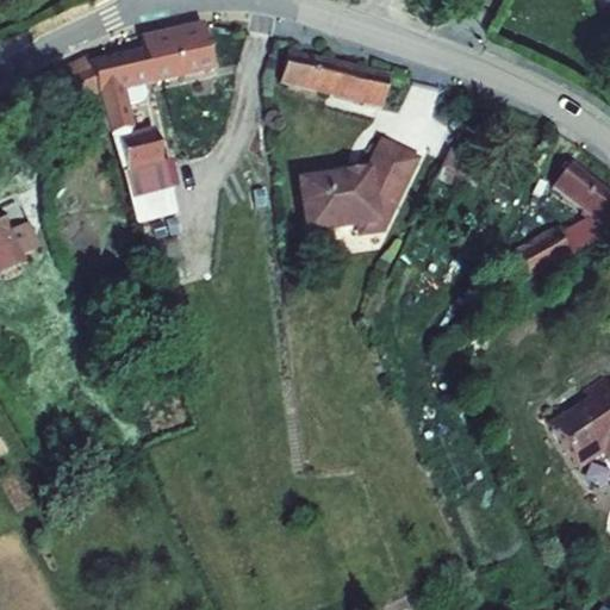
[(150,51),(98,63),(104,89),(207,67),(201,39),(193,41),(190,29),(148,38),(150,51)]
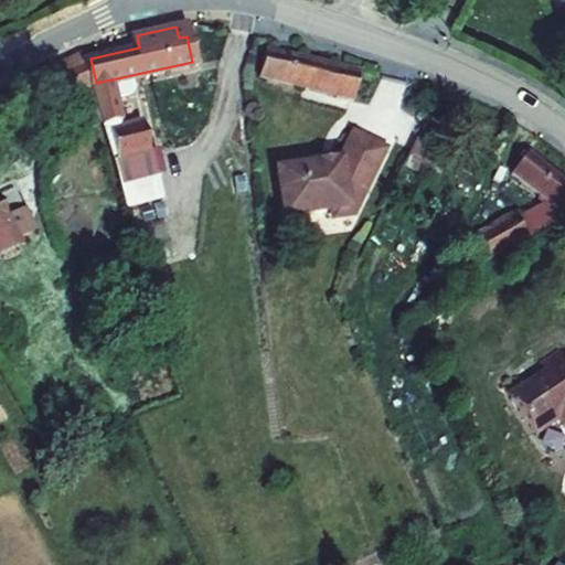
[(61,71),(35,84),(49,108),(65,99),(82,128),(105,116),(97,93),(83,50),(57,64),(61,71)]
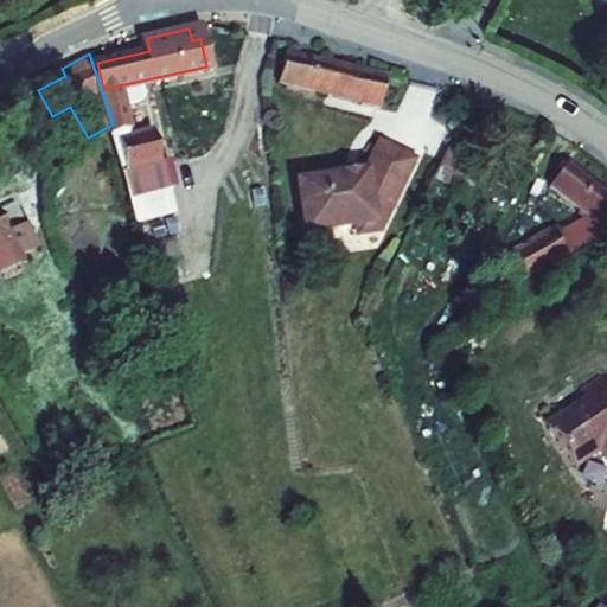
[(360,74),(287,56),(280,84),(358,103),(358,104),(381,109),(388,78),(365,72),(360,74)]
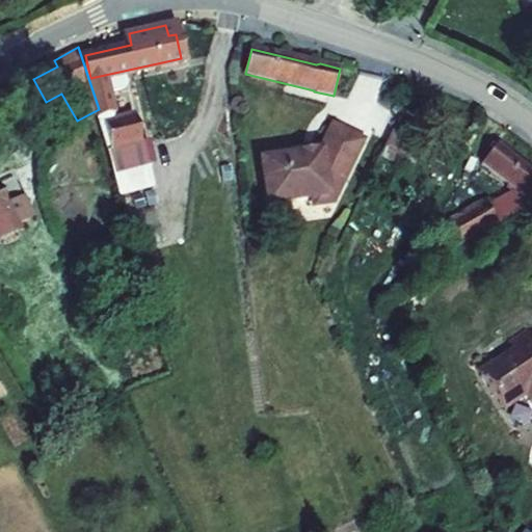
[(57,67),(54,60),(30,73),(33,79),(57,67)]
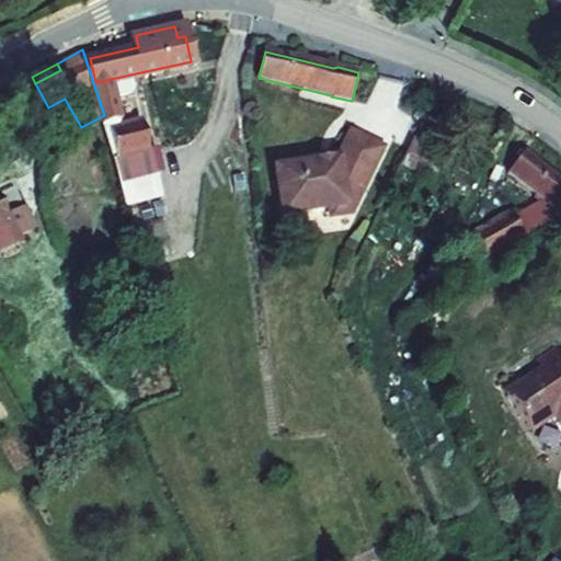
[(117,88),(96,92),(104,115),(106,123),(114,122),(121,155),(151,149),(146,116),(125,121),(117,88)]
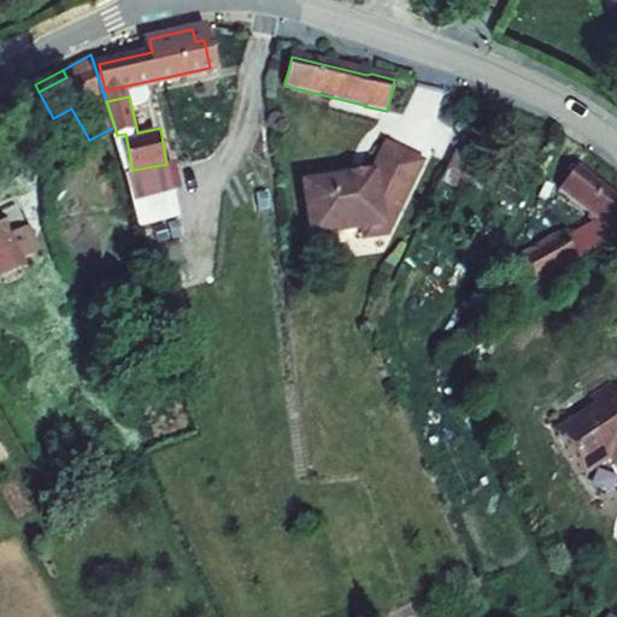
[(425,159),(391,141),(374,174),(353,176),(352,168),(311,174),(312,182),(306,182),(313,233),(365,225),(366,233),(388,230),(425,159)]
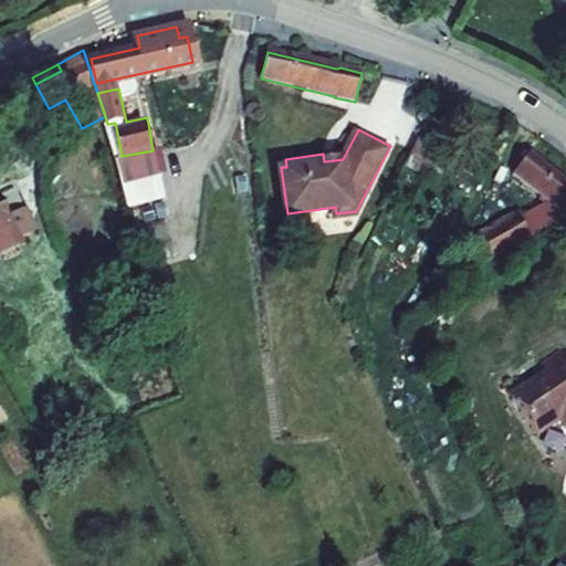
[(157,173),(153,150),(122,156),(125,178),(157,173)]
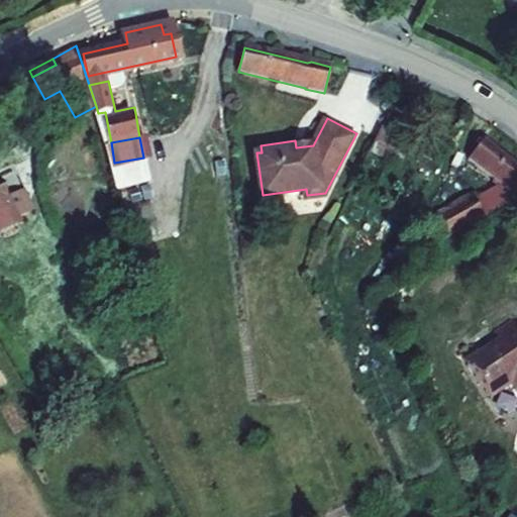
[(423,218),(435,241),(476,220),(478,223),(513,205),(516,201),(516,166),(484,139),(468,160),(512,196),(501,201),(498,197),(492,200),(487,190),(466,200),(464,196),(423,218)]
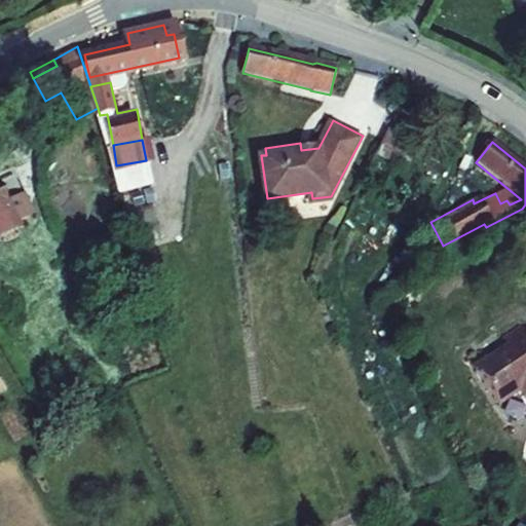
[(0,211),(22,200),(12,179),(0,184),(0,211)]
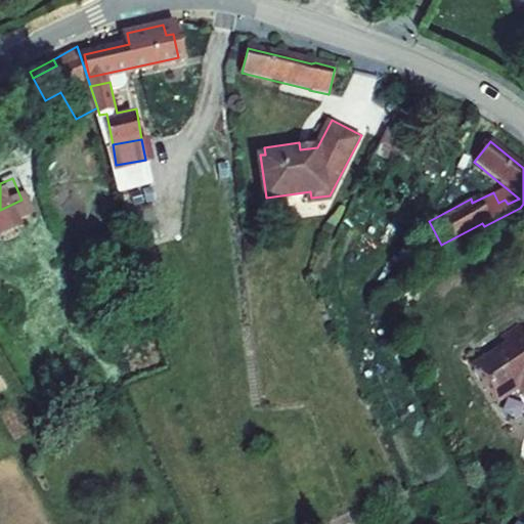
[(523,324),(522,320),(503,332),(508,341),(492,350),(489,344),(474,353),(501,399),(523,386),(523,324)]
